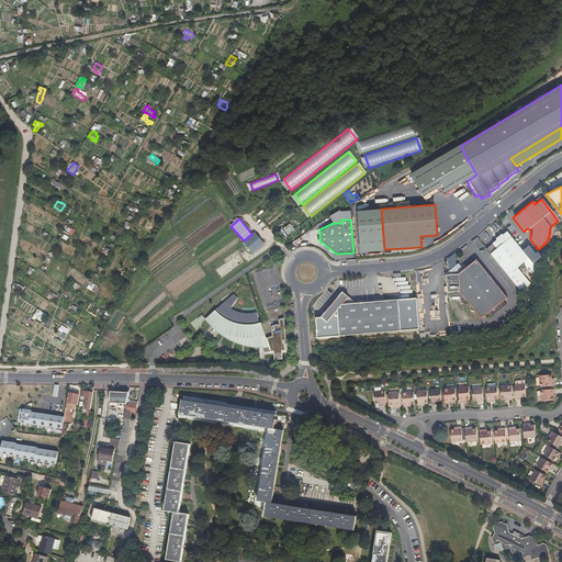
[(291,223),(280,231),(284,237),(295,229),(291,223)]
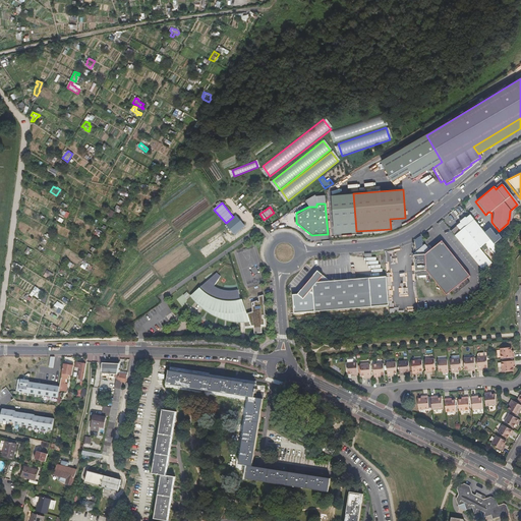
[(61,211),(57,218),(61,221),(66,213),(61,211)]
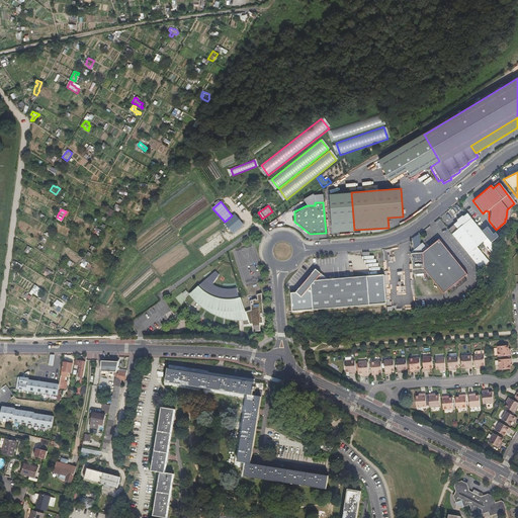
[(486,238),(469,219),(465,213),(463,214),(461,217),(460,216),(455,220),(455,222),(452,224),(456,229),(450,234),(466,253),(486,238)]
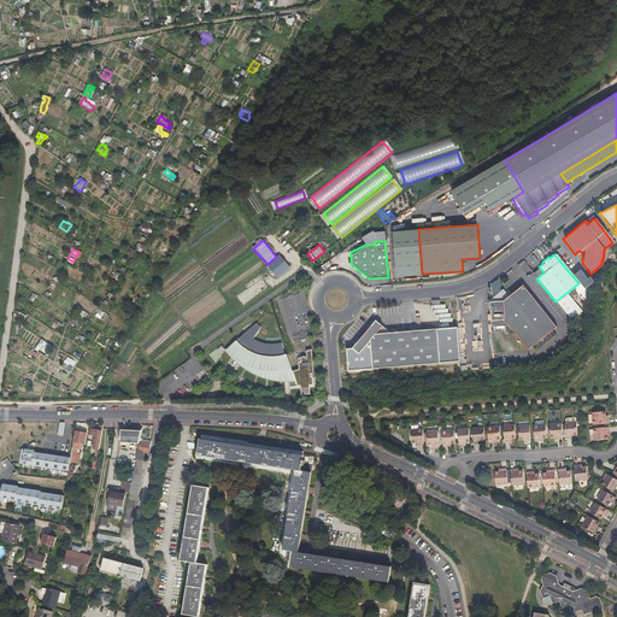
[(280,256),(268,266),(277,277),(289,268),(280,256)]
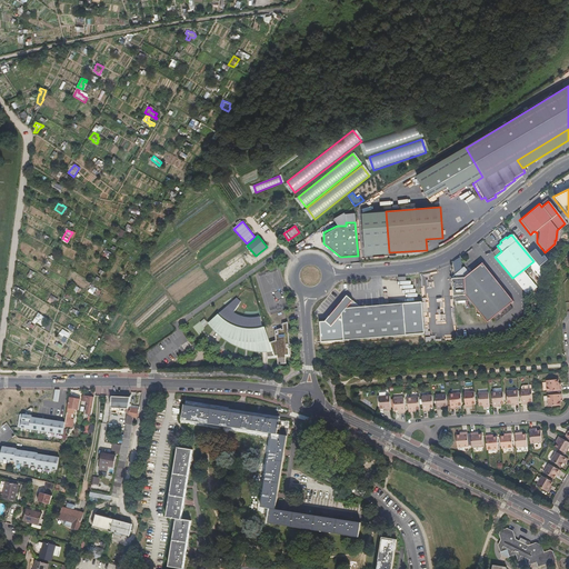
[(511,301),(480,262),(467,273),(461,278),(451,278),(449,279),(450,296),(463,295),(486,322),(511,301)]
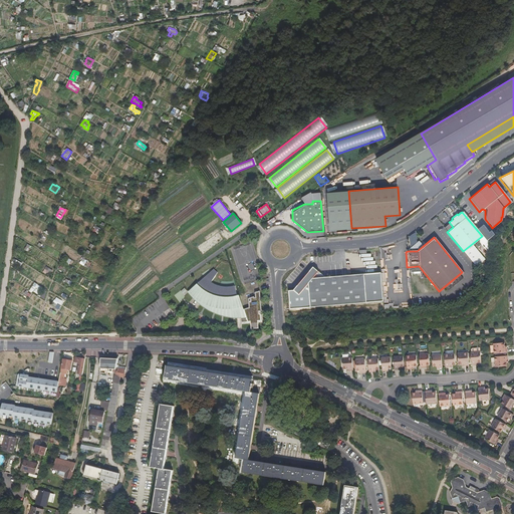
[(417,241),(407,250),(408,251),(417,251),(422,247),(417,241)]
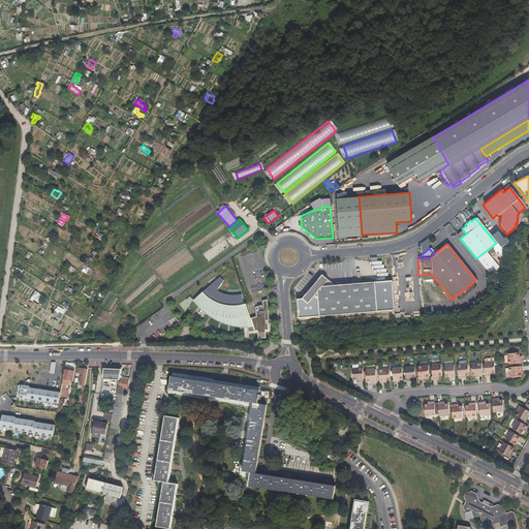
[(317,293),(319,318),(377,313),(374,284),(335,287),(321,288),(328,281),(322,277),(314,286),(307,294),(302,301),(308,305),(313,299),(317,293)]
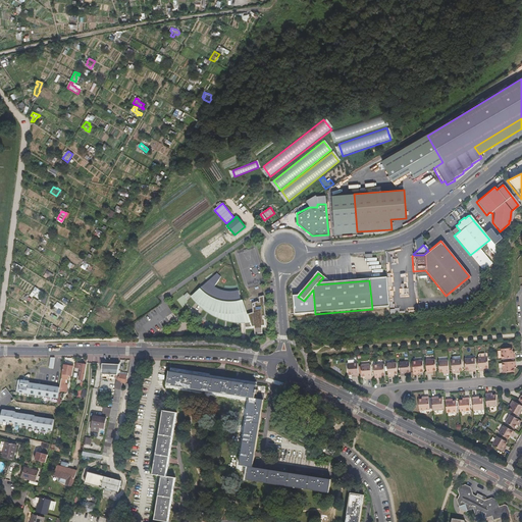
[(241,302),(238,292),(231,293),(227,293),(223,293),(220,292),(216,290),(214,289),(220,278),(218,277),(216,274),(191,298),(195,304),(197,306),(200,309),(203,311),(205,313),(209,315),(211,317),(215,318),(220,320),(224,322),(229,323),(236,324),(240,324),(244,324),(241,302)]
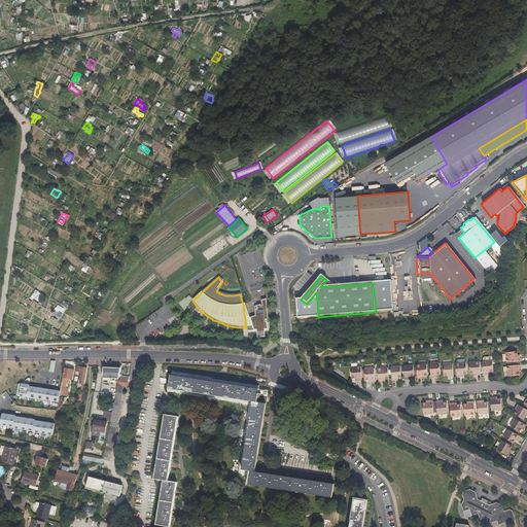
[(266,323),(266,321),(268,320),(266,300),(260,302),(261,307),(261,309),(260,309),(259,306),(254,308),(255,317),(249,319),(252,326),(246,327),(247,332),(256,330),(256,334),(256,335),(257,336),(258,336),(258,337),(259,337),(260,337),(261,337),(262,336),(264,336),(264,335),(264,330),(267,330),(267,323),(266,323)]
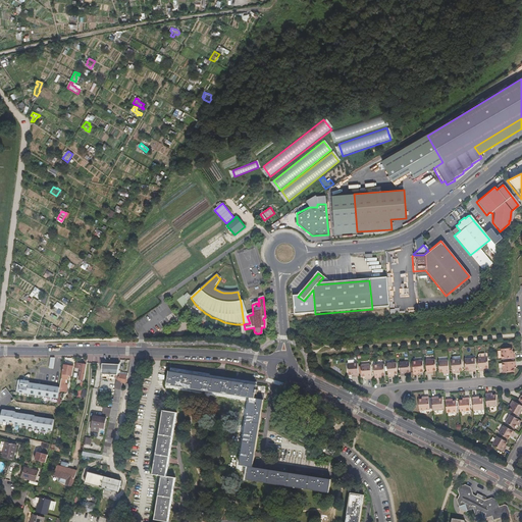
[(247,316),(243,302),(241,302),(244,324),(250,323),(247,316)]
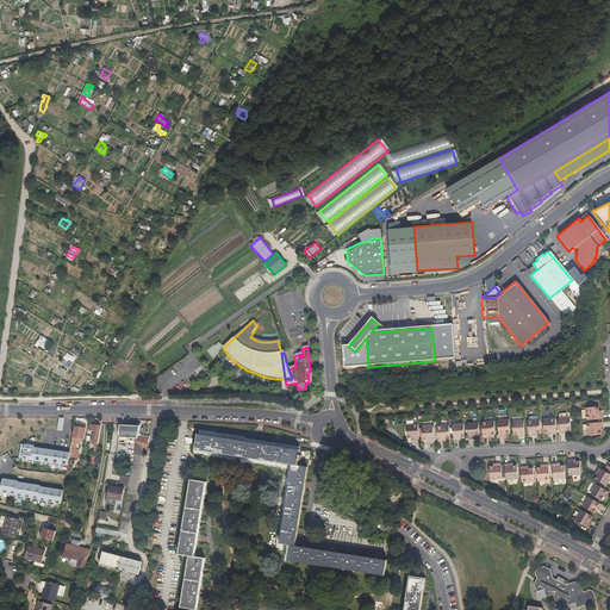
[(601,416),(599,410),(597,410),(597,408),(597,404),(584,405),(585,417),(601,416)]
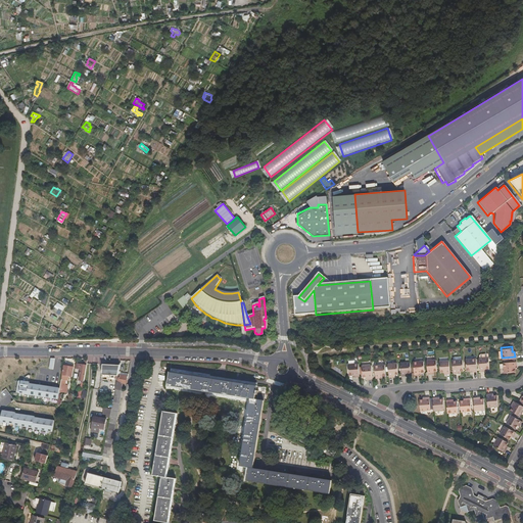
[(487,367),(486,361),(486,359),(486,355),(477,357),(478,369),(481,369),(481,367),(484,367),(487,367)]
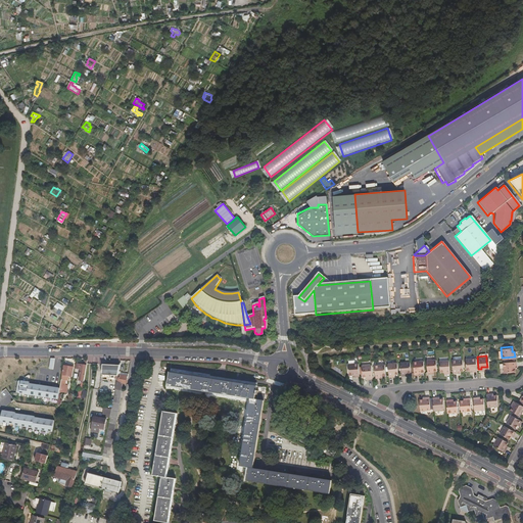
[(462,369),(461,358),(450,359),(452,370),(455,370),(458,369),(458,371),(462,371),(462,369)]
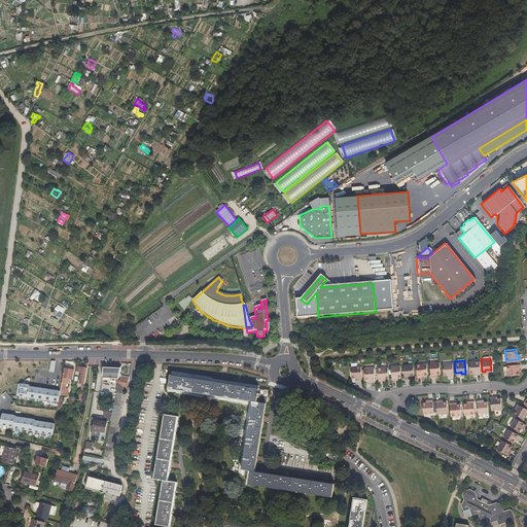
[(479,373),(478,360),(467,360),(468,371),(471,371),(473,371),(475,373),(479,373)]
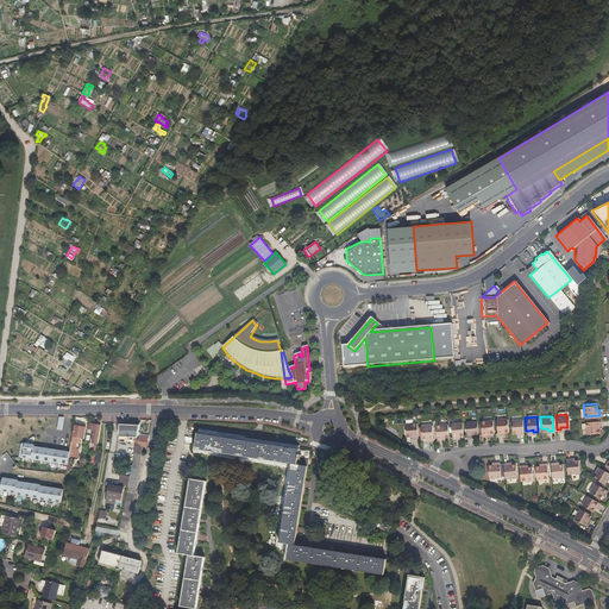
[(507,429),(506,418),(495,419),(496,433),(501,433),(501,431),(503,431),(507,429)]
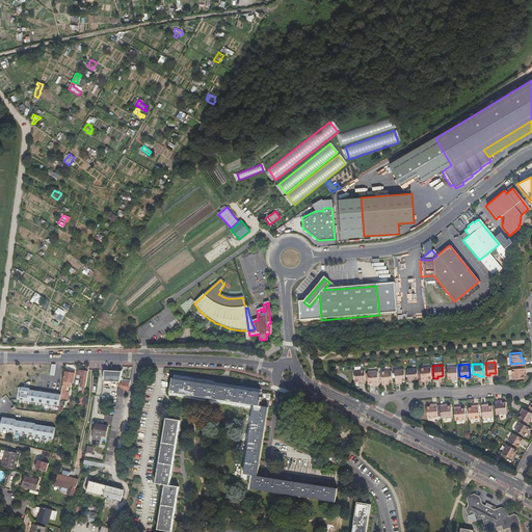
[(456,376),(455,365),(446,366),(447,378),(450,378),(450,376),(453,376),(456,376)]
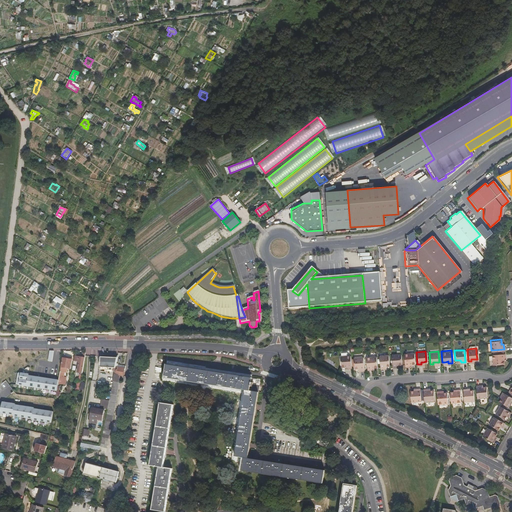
[(502,355),(502,352),(492,352),(492,362),(505,361),(504,357),(502,358),(502,355)]
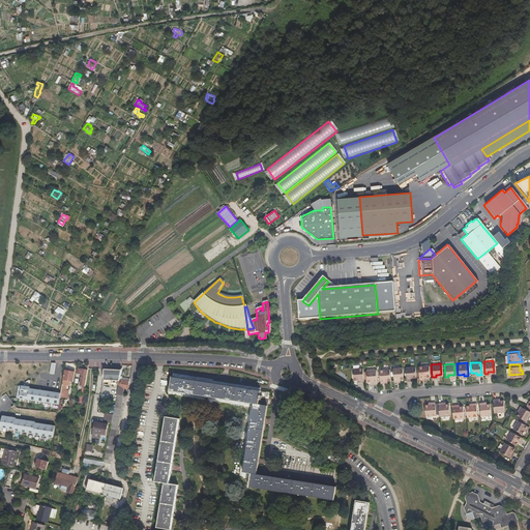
[(81,386),(86,386),(88,371),(89,366),(85,365),(85,370),(78,369),(77,374),(83,374),(81,386)]
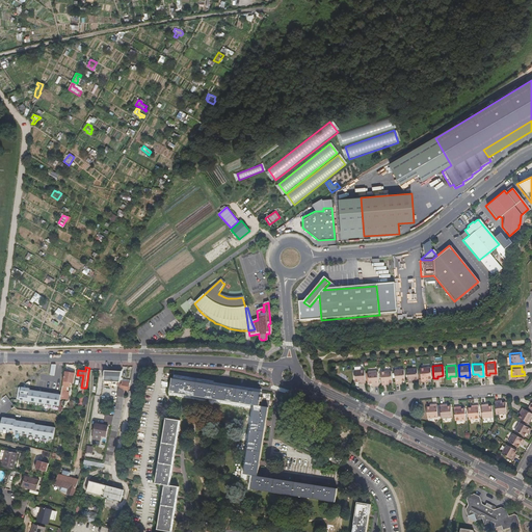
[(416,378),(416,368),(416,367),(405,368),(405,380),(410,380),(410,378),(413,378),(416,378)]
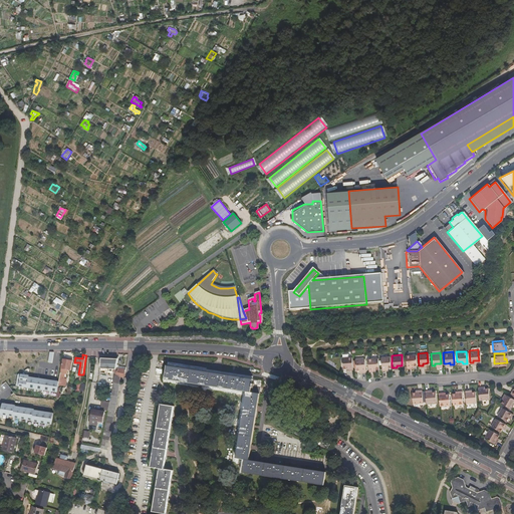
[(416,364),(415,354),(405,354),(406,366),(410,366),(410,364),(413,364),(416,364)]
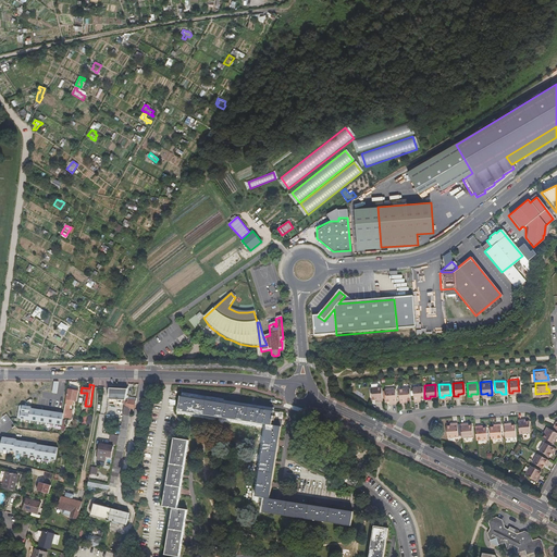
[(382,399),(381,386),(370,386),(370,398),(374,398),(378,398),(378,400),(382,399)]
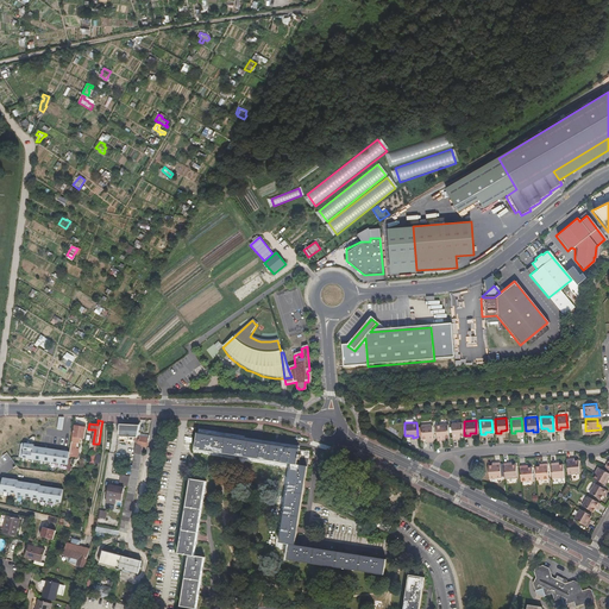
[(462,434),(460,422),(450,422),(451,437),(456,437),(456,434),(458,434),(462,434)]
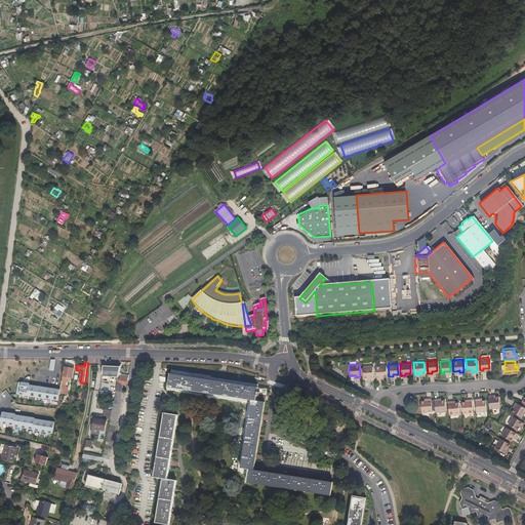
[(119,377),(121,367),(104,365),(102,377),(119,377)]
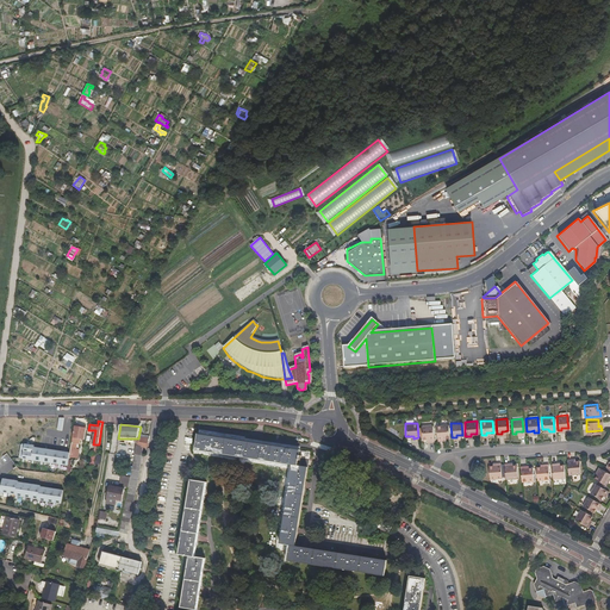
[(448,436),(447,424),(435,424),(436,440),(442,439),(442,436),(444,436),(448,436)]
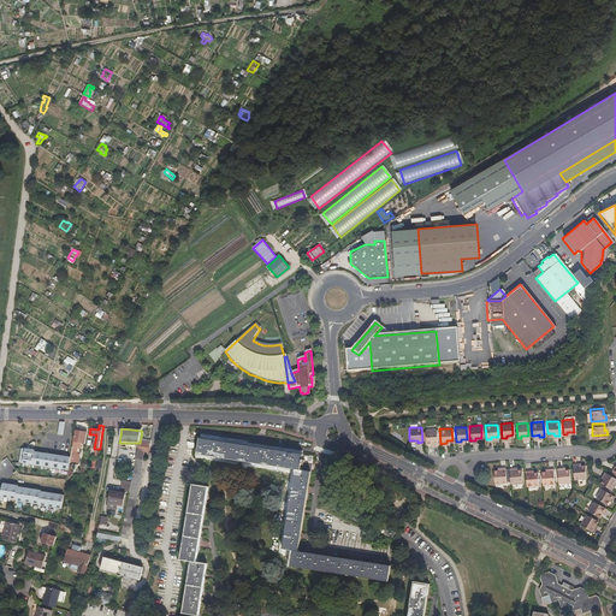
[(437,444),(436,430),(425,430),(425,443),(430,442),(432,442),(432,444),(437,444)]
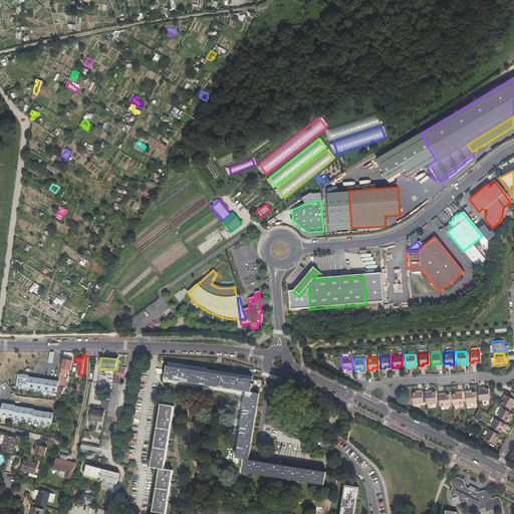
[(71,360),(63,359),(59,380),(63,381),(64,378),(64,374),(68,375),(69,370),(70,370),(71,360)]
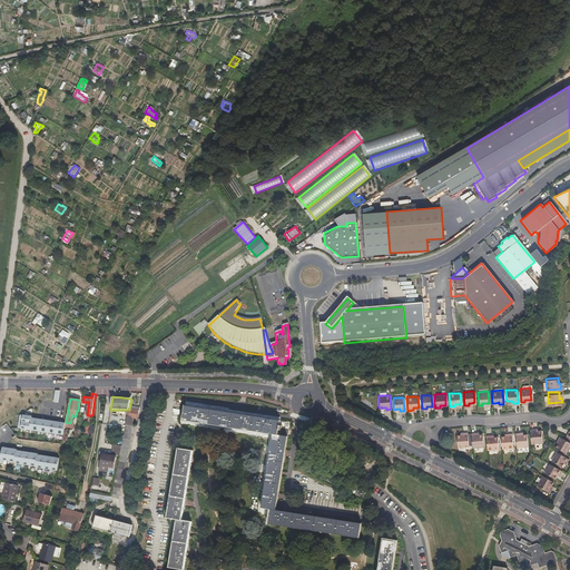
[(138,419),(139,413),(140,410),(138,410),(139,408),(131,406),(131,410),(130,409),(129,416),(128,416),(127,425),(134,426),(135,424),(134,424),(135,418),(138,419)]
